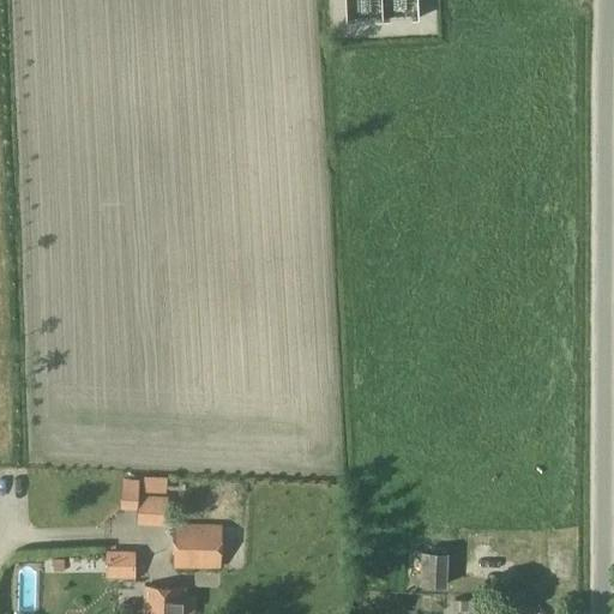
[(166,523),(166,497),(137,497),(138,479),(121,479),(120,509),(137,509),(137,523),(166,523)]
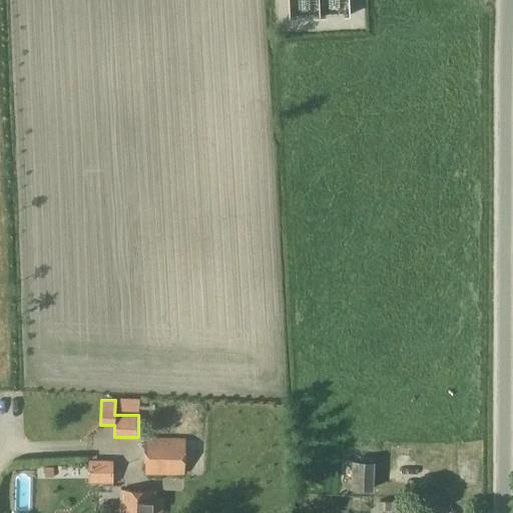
[(183,474),(184,439),(147,438),(146,473),(183,474)]
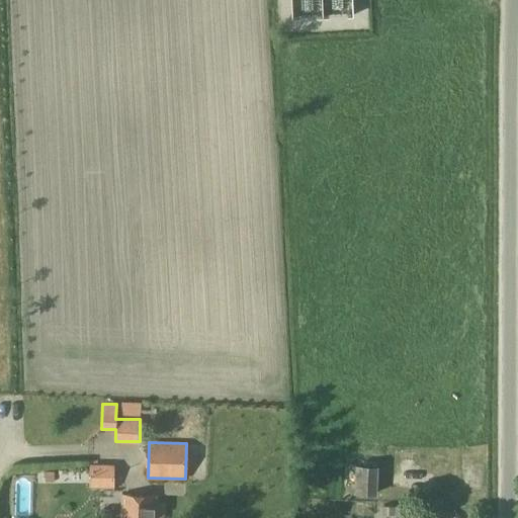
[(90,492),(113,492),(113,465),(90,465),(90,492)]
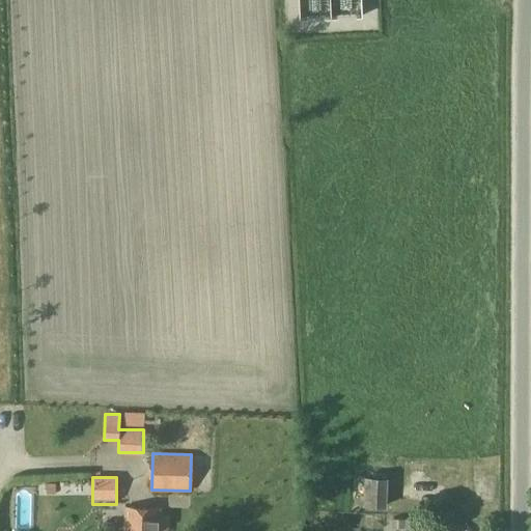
[(385,506),(386,478),(365,477),(364,505),(385,506)]
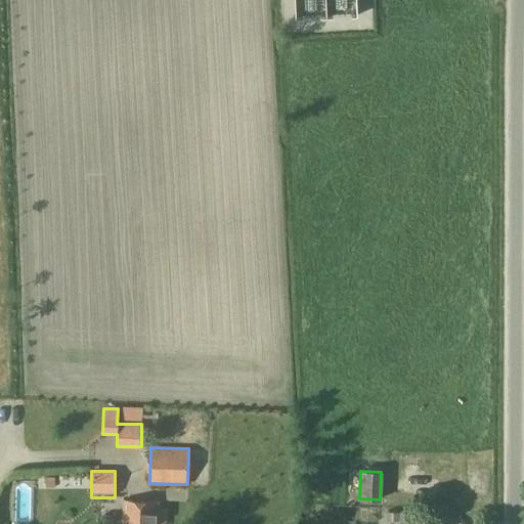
[(163,523),(164,517),(160,517),(161,503),(124,500),(123,523),(163,523)]
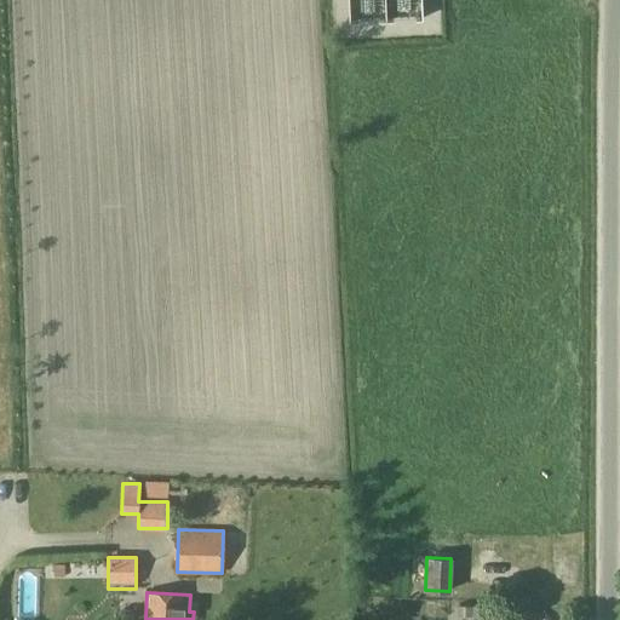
[(458,606),(458,615),(486,616),(486,607),(458,606)]
